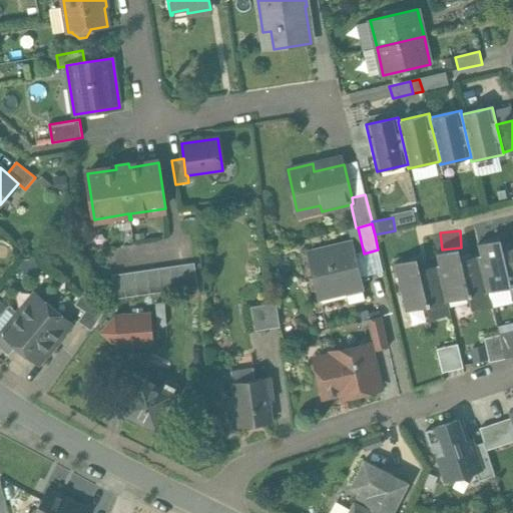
[(510,287),(503,250),(500,238),(478,243),(481,255),(489,292),(510,287)]
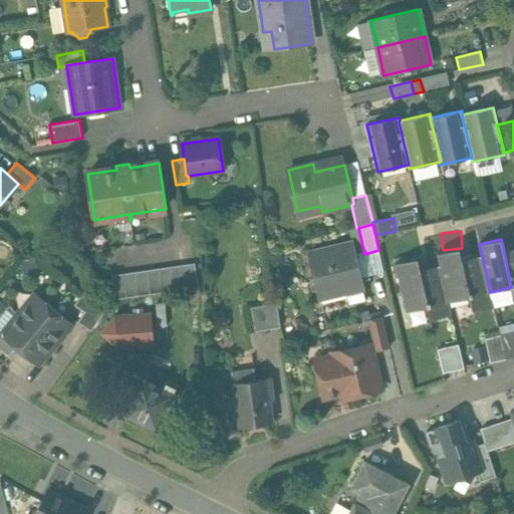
[(352,243),(308,253),(318,293),(362,283),(352,243)]
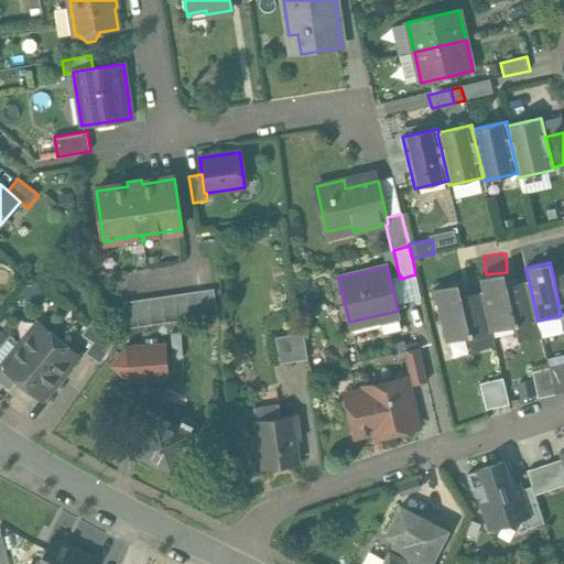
[(563,272),(553,275),(561,315),(563,329),(563,272)]
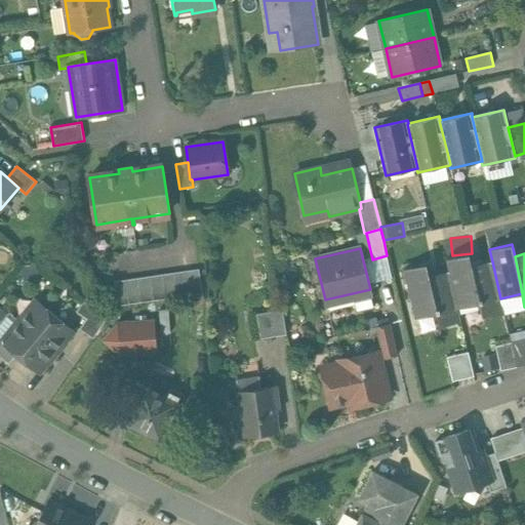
[(492,261),(472,267),(470,254),(447,259),(449,272),(458,309),(480,304),(482,317),(503,312),(500,298),(492,261)]
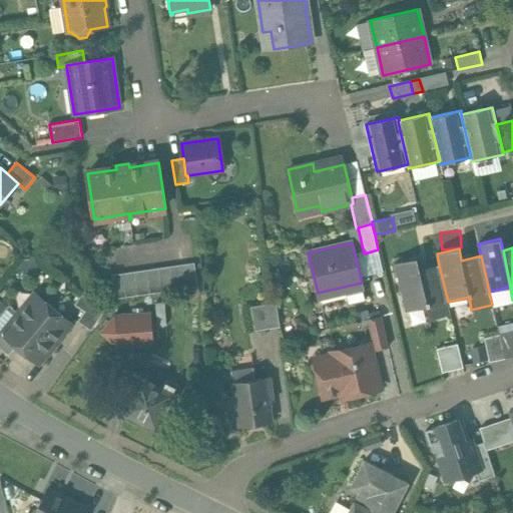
[(417,258),(395,264),(406,311),(427,307),(430,319),(451,315),(448,302),(439,266),(420,270),(417,258)]
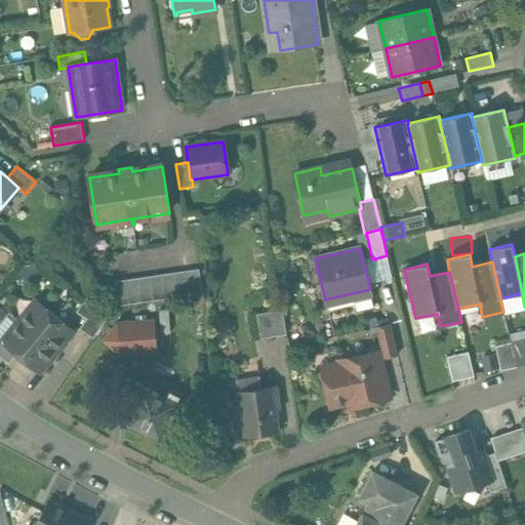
[(199,270),(114,282),(117,307),(202,293),(199,270)]
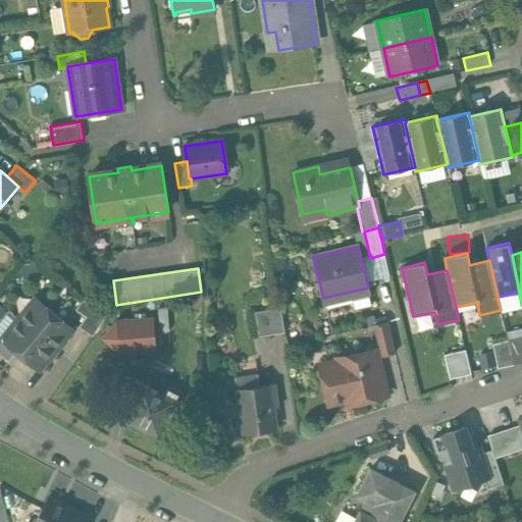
[(71,328),(37,300),(20,320),(55,349),(71,328)]
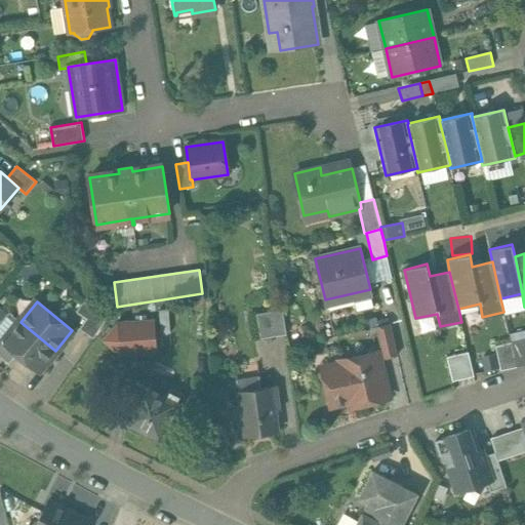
[(107,318),(83,301),(77,312),(86,319),(80,329),(93,338),(107,318)]
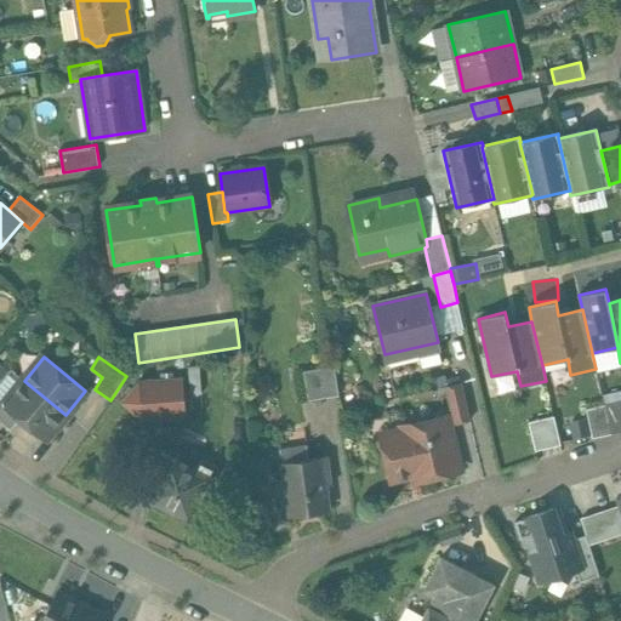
[(302,372),(306,400),(337,396),(334,368),(302,372)]
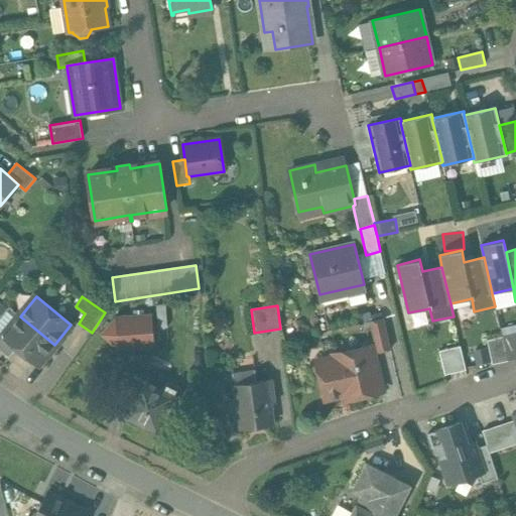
[(54,345),(20,316),(3,336),(3,337),(17,348),(37,365),(54,345)]
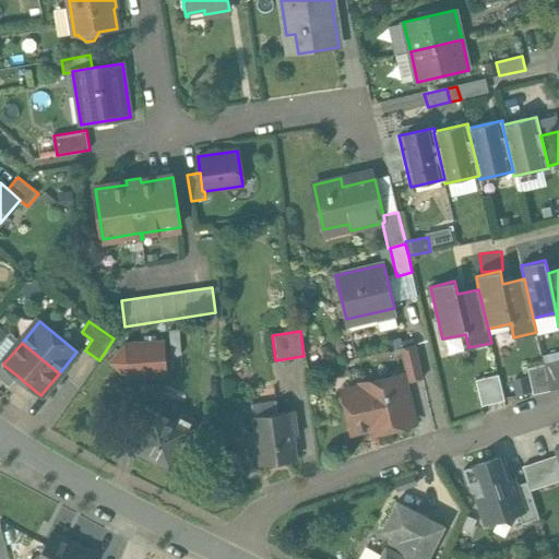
[(156,344),(126,346),(113,363),(129,377),(158,375),(156,344)]
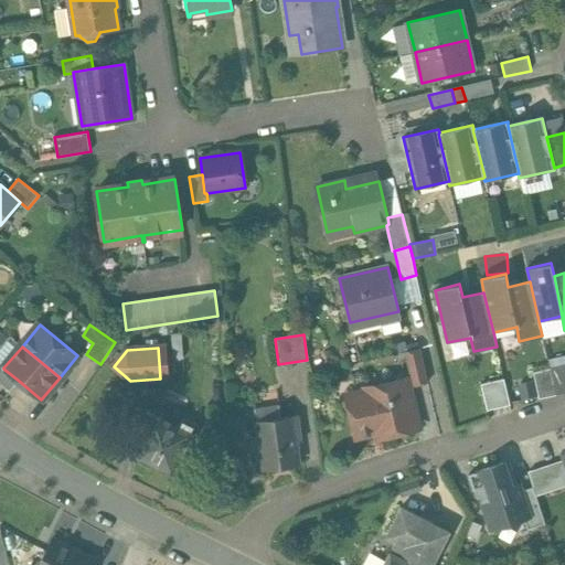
[(420,349),(405,352),(413,385),(428,382),(420,349)]
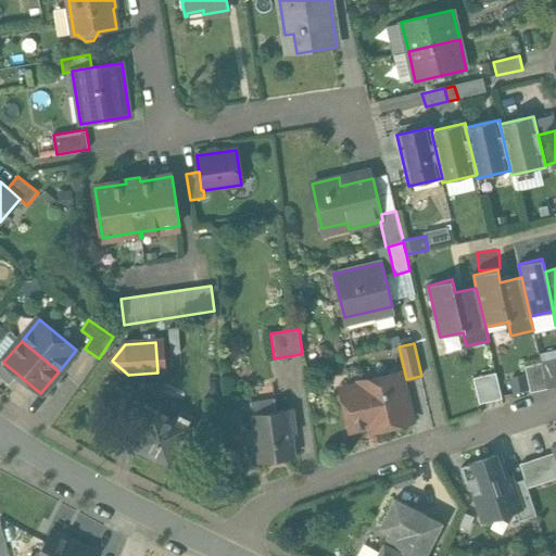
[(19,375),(3,363),(3,362),(0,358),(0,377),(10,386),(19,375)]
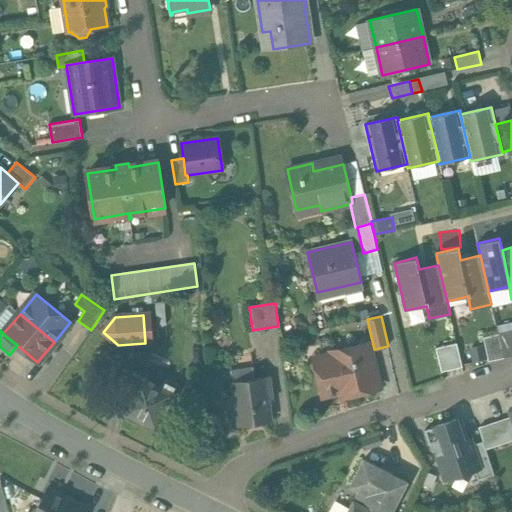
[(511,330),(498,334),(504,358),(511,355),(511,330)]
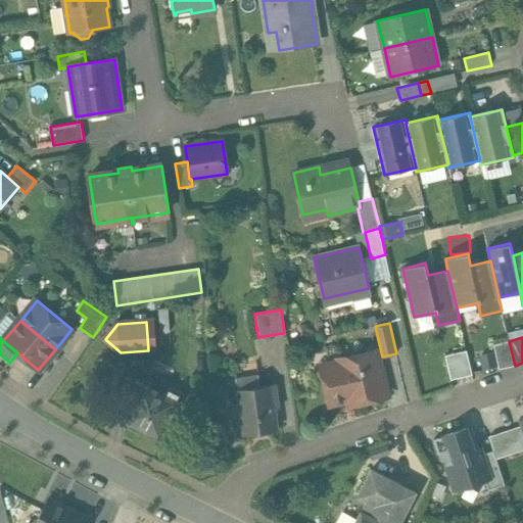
[(509,341),(494,344),(500,369),(515,366),(509,341)]
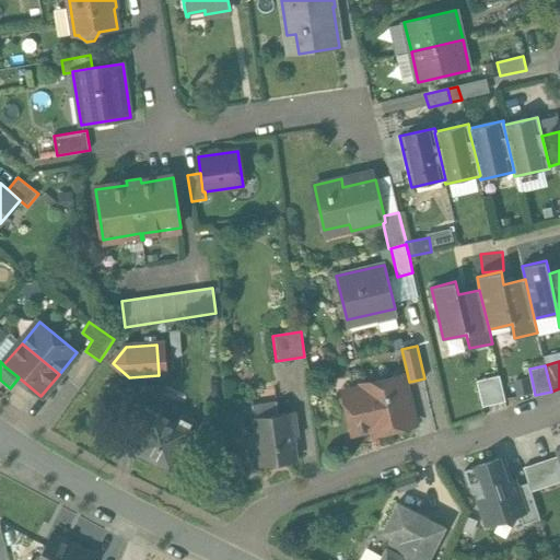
[(404,375),(362,385),(364,393),(346,397),(353,433),(373,429),(374,434),(376,433),(376,432),(411,423),(412,424),(415,424),(404,375)]
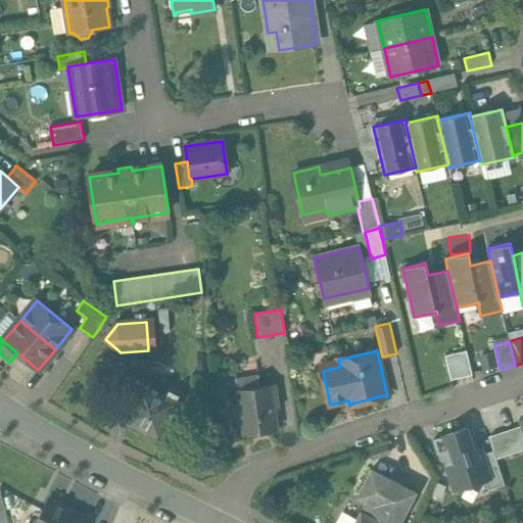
[(467,350),(445,355),(452,380),(472,375),(467,350)]
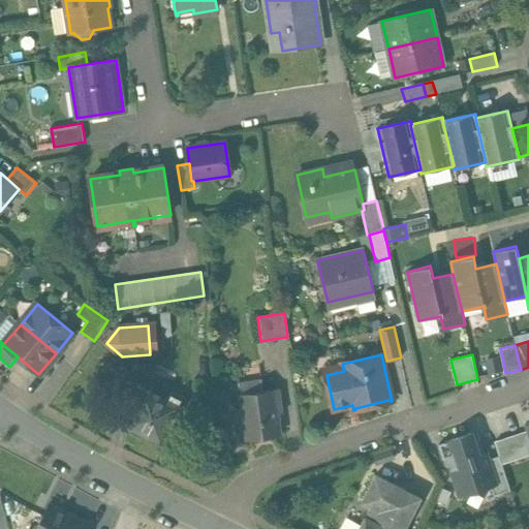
[(168,401),(145,390),(128,425),(130,426),(130,432),(141,437),(146,434),(161,441),(183,397),(173,393),(168,401)]
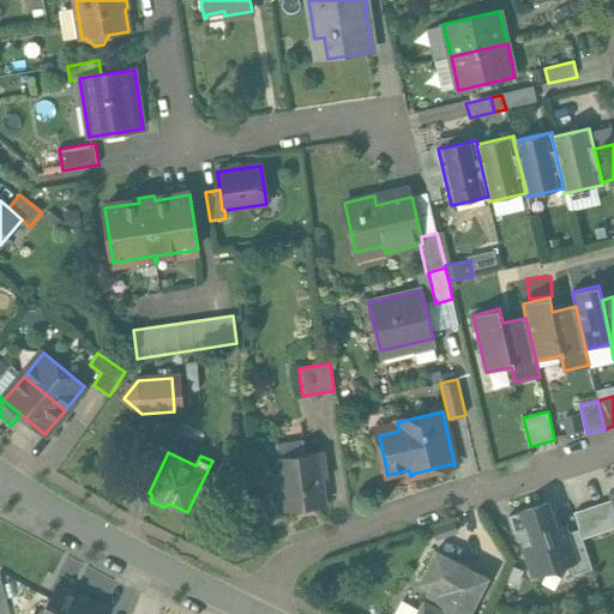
[(323,452),(280,458),(287,510),(325,505),(321,481),(326,481),(323,452)]
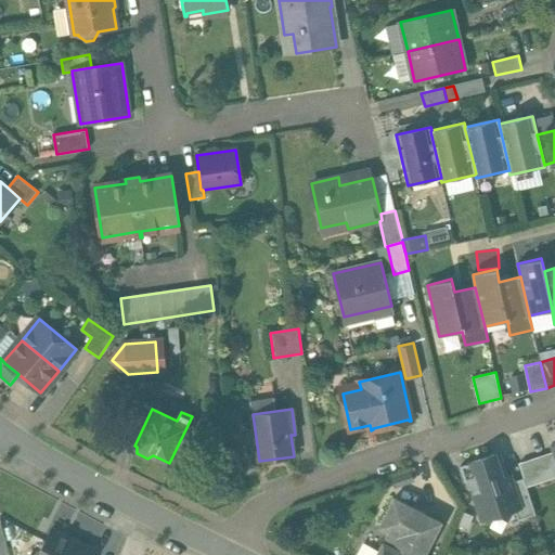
[(554,477),(547,454),(519,463),(527,487),(554,477)]
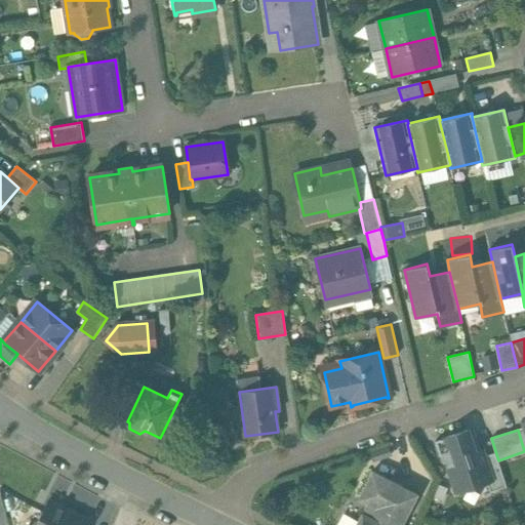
[(469,431),(440,440),(457,491),(491,480),(481,450),(476,452),(469,431)]
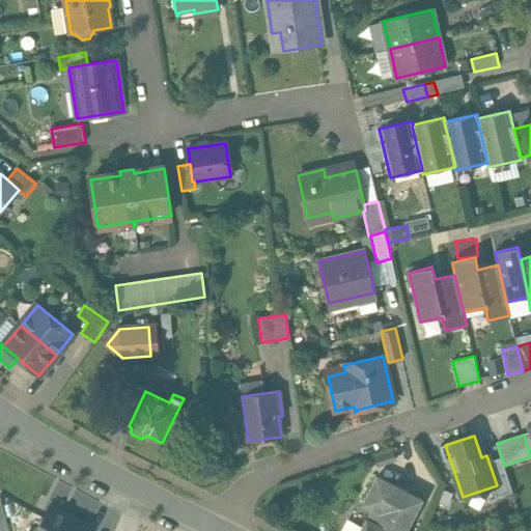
[(429,482),(387,459),(378,477),(421,500),(429,482)]
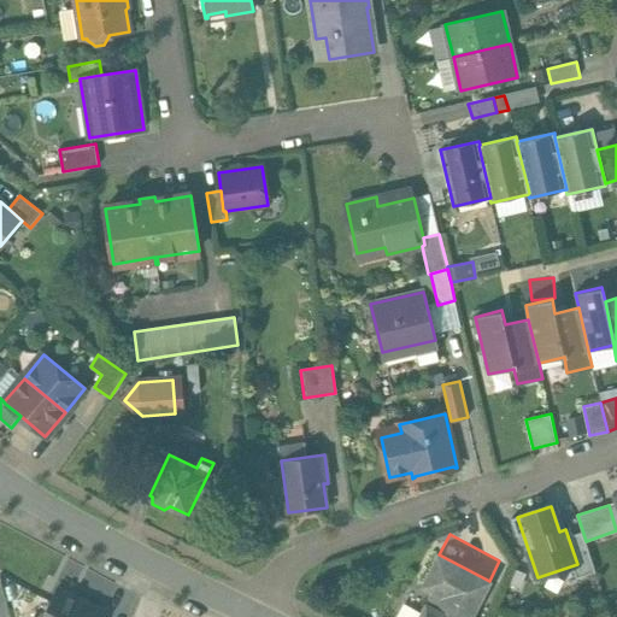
[(489,581),(439,554),(422,587),(432,592),(433,591),(457,604),(458,601),(475,611),(491,582),(489,581)]
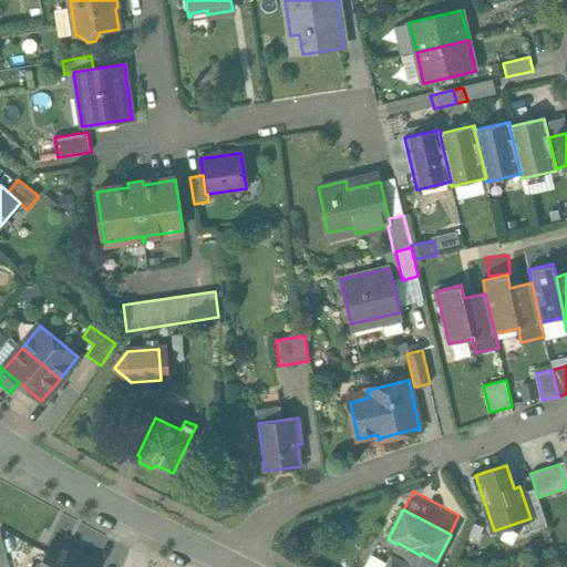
[(529,524),(491,533),(495,552),(534,543),(529,524)]
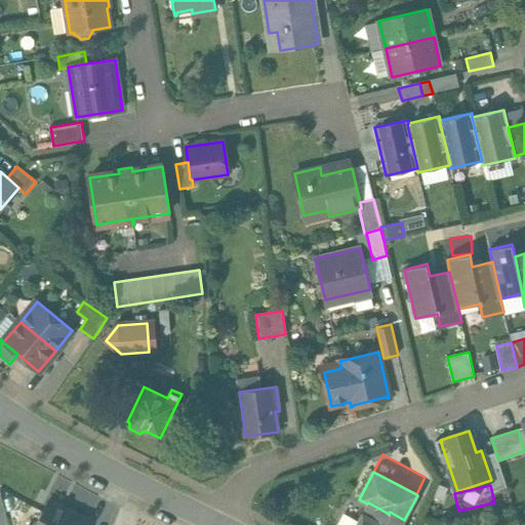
[(86,524),(89,521),(48,500),(36,524),(86,524)]
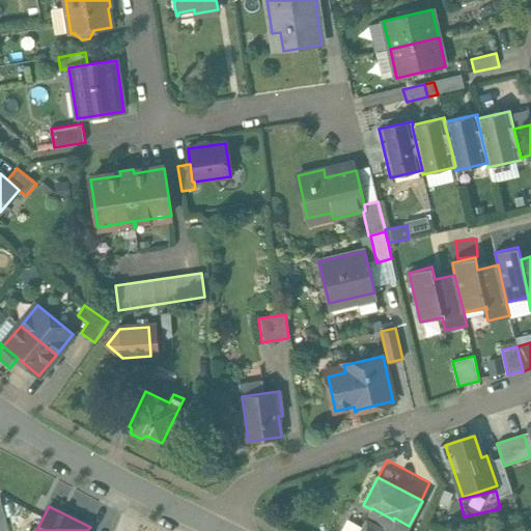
[(371,509),(360,530),(406,530),(409,526),(394,518),(393,520),(372,508),(371,509)]
